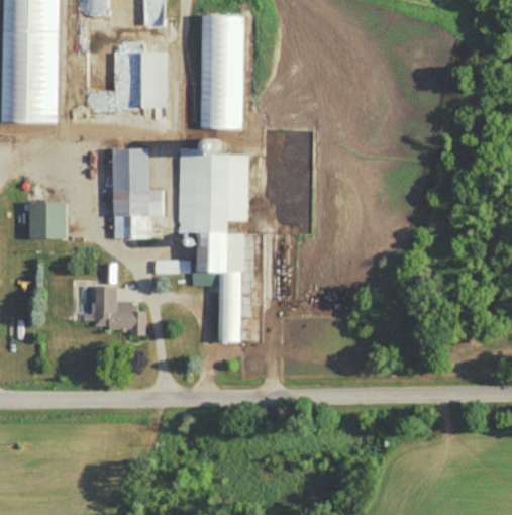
[(2,0),(2,121),(59,122),(59,0),(2,0)]
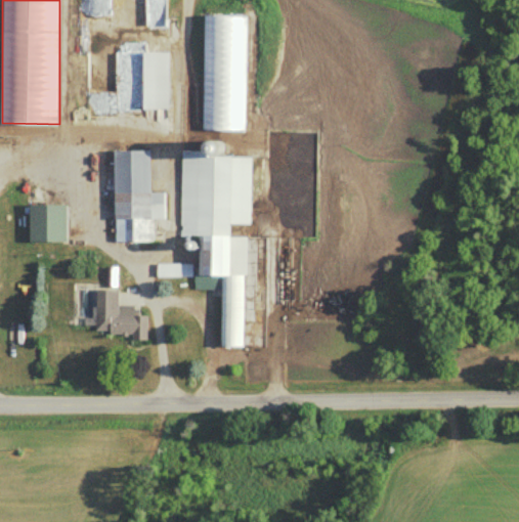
[(248,15),(206,14),(203,130),(245,131),(248,15)]
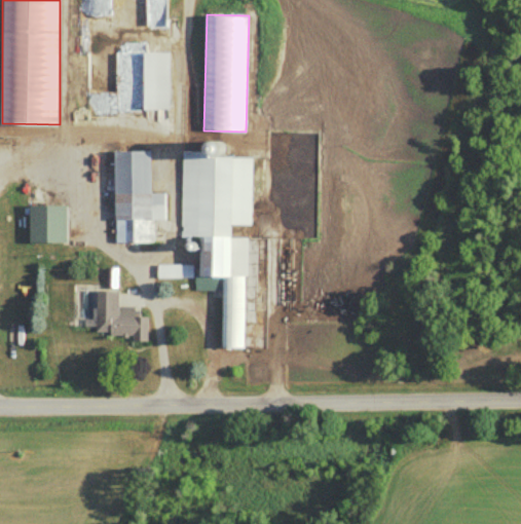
[(145,109),(170,109),(170,51),(145,51),(145,109)]
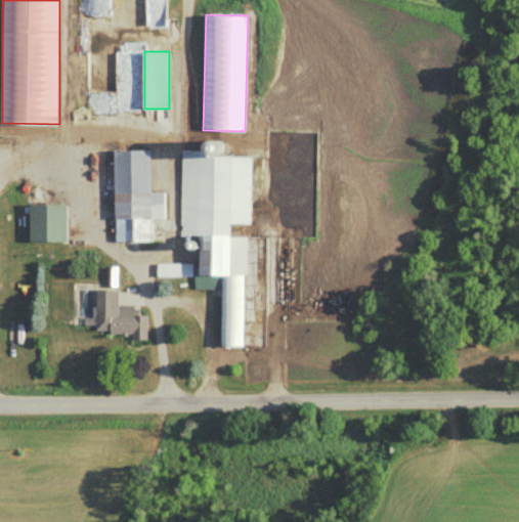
[(180,150),(178,237),(190,237),(190,251),(198,251),(198,281),(206,281),(206,275),(221,275),(219,346),(243,347),(245,236),(231,236),(231,223),(250,224),(251,157),(234,156),(234,142),(221,142),(221,150),(180,150)]
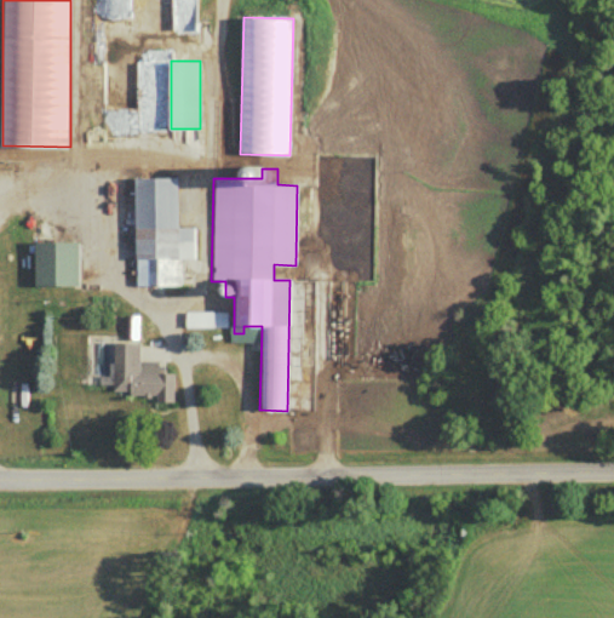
[(179,178),(136,178),(136,286),(179,286),(179,258),(193,258),(193,228),(179,228),(179,178)]
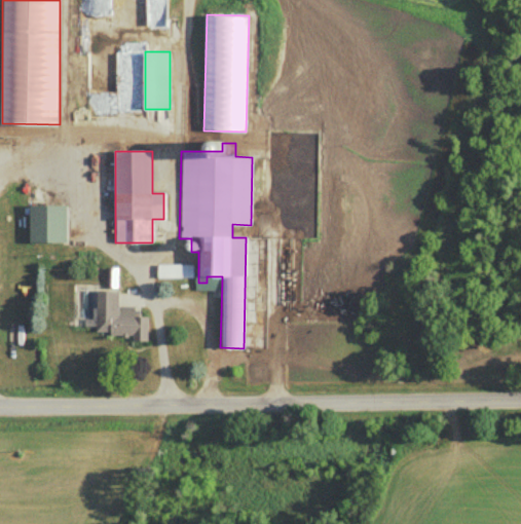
[(30,242),(67,242),(67,204),(30,204),(30,242)]
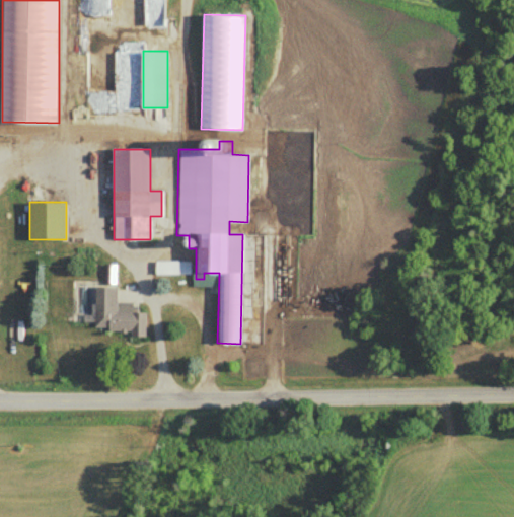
[(154,261),(154,274),(191,274),(191,261),(154,261)]
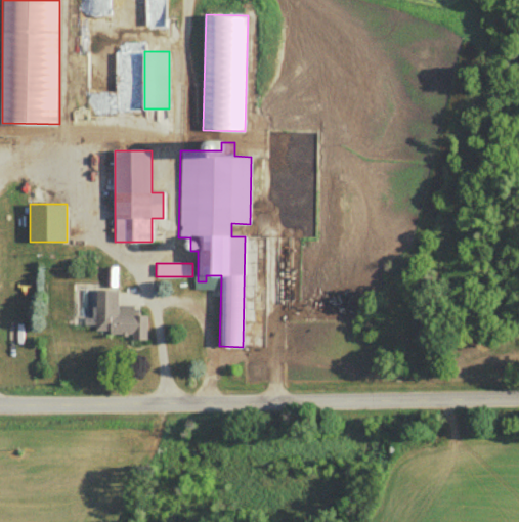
[(105,285),(116,285),(116,267),(105,267),(105,285)]
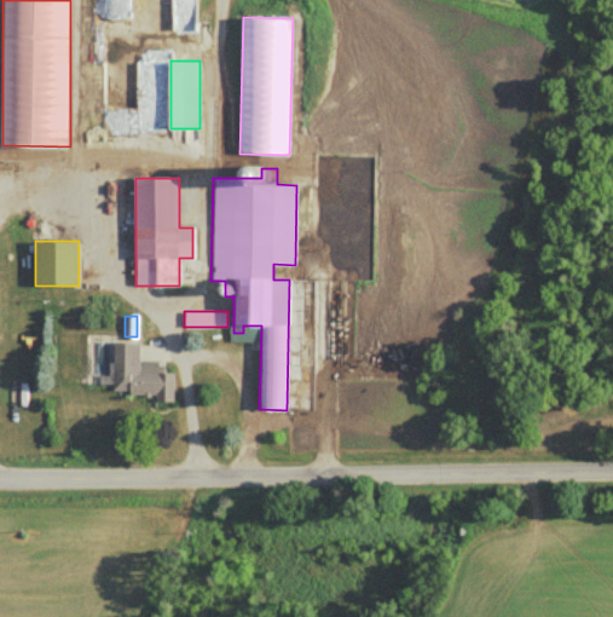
[(174,373),(160,373),(160,361),(139,361),(138,342),(113,342),(113,395),(157,395),(157,402),(174,402),(174,373)]
